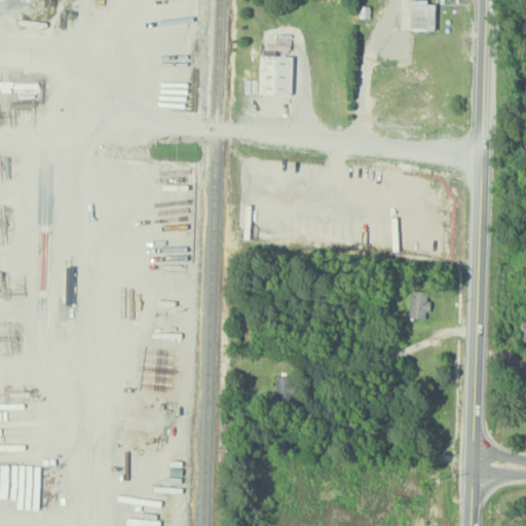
[(435,3),(425,3),(425,0),(401,0),(401,28),(434,29),(435,3)]
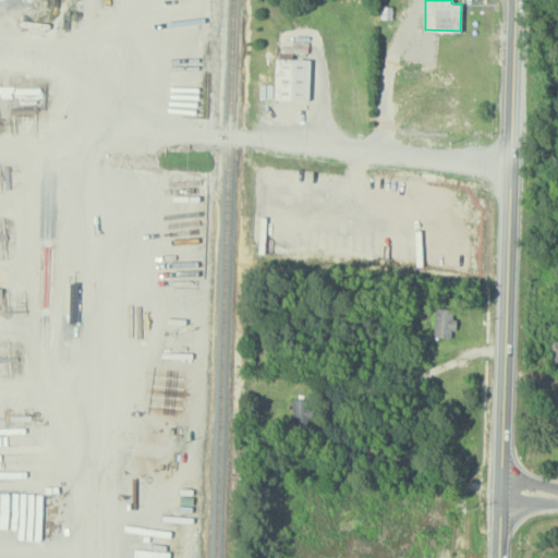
[(274,100),(308,101),(310,59),(275,58),(274,100)]
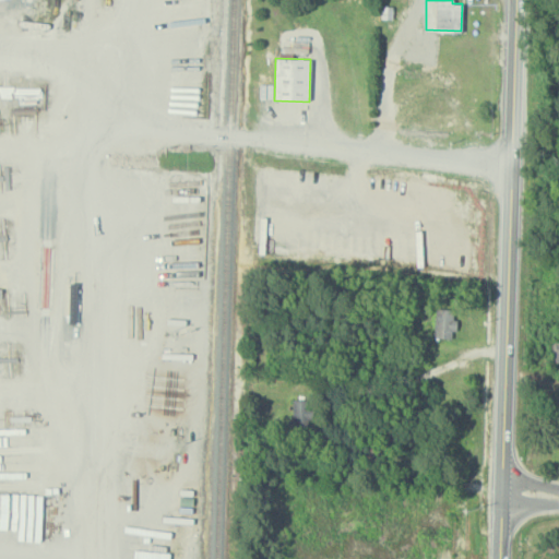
[(273,99),(273,85),(260,85),(260,99),(273,99)]
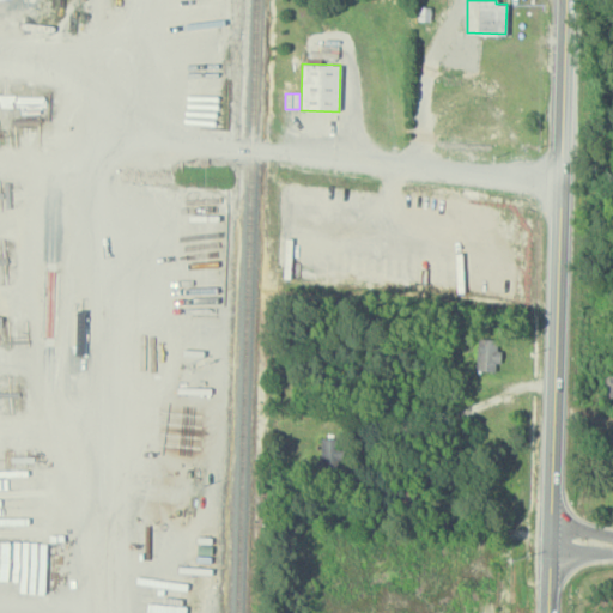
[(47,205),(47,188),(13,188),(14,206),(47,205)]
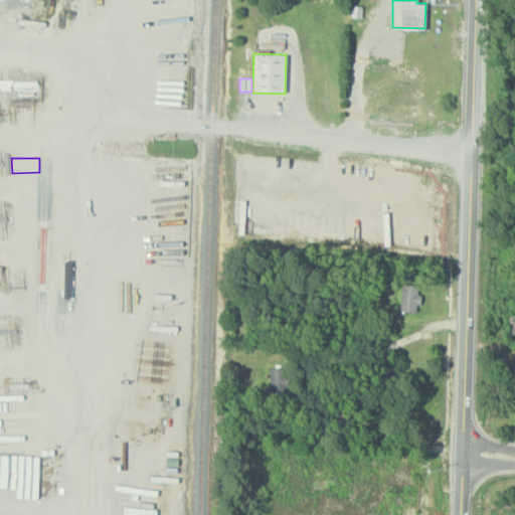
[(418,312),(419,285),(400,285),(400,311),(418,312)]
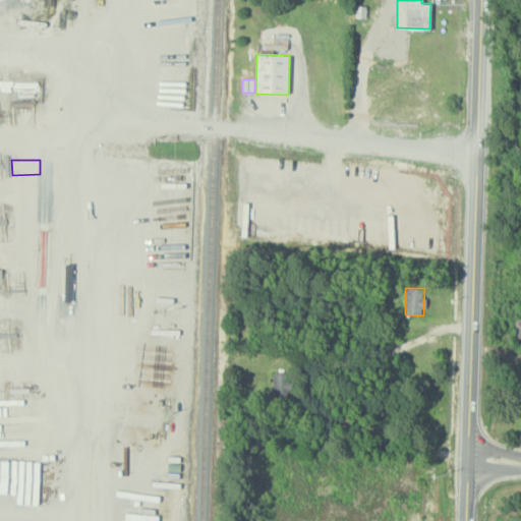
[(0,478),(0,494),(7,494),(8,465),(0,465),(0,478)]
